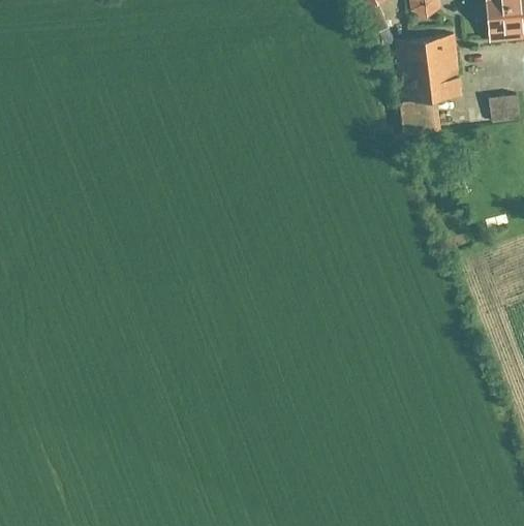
[(358,0),(375,42),(395,40),(378,0),(358,0)]
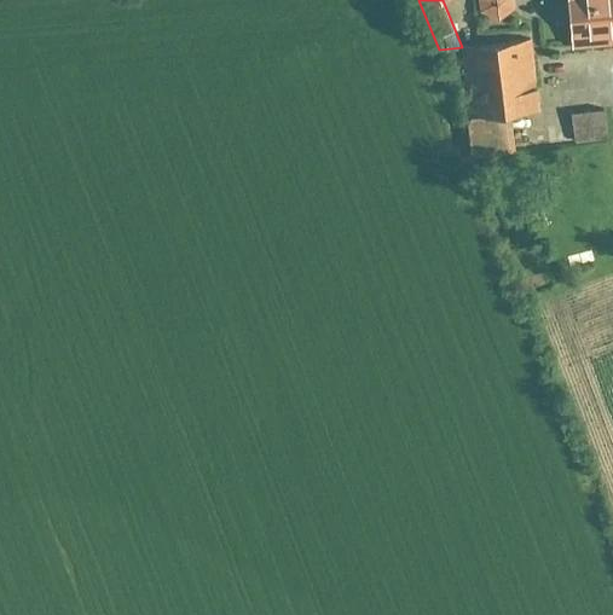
[(481,0),(483,12),(497,19),(516,9),(515,0),(481,0)]
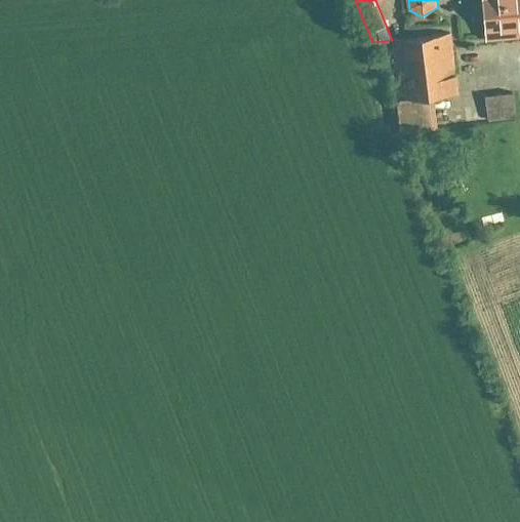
[(481,0),(485,40),(519,37),(519,0),(481,0)]
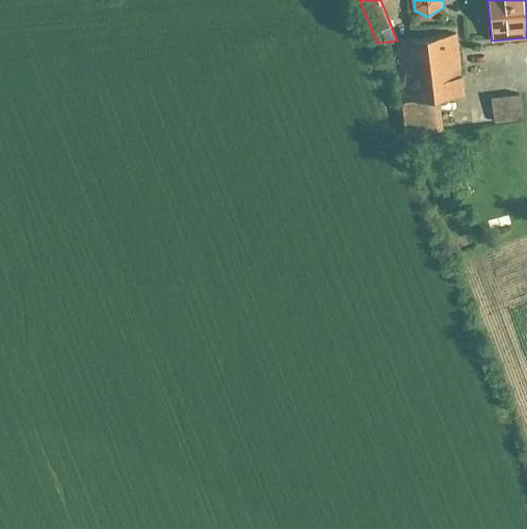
[(456,37),(398,44),(406,132),(442,128),(439,95),(462,93),(456,37)]
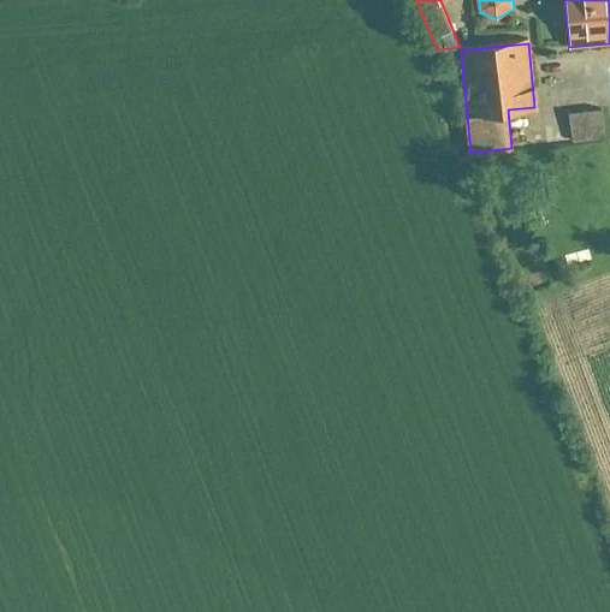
[(569,114),(572,142),(606,138),(604,111),(569,114)]
